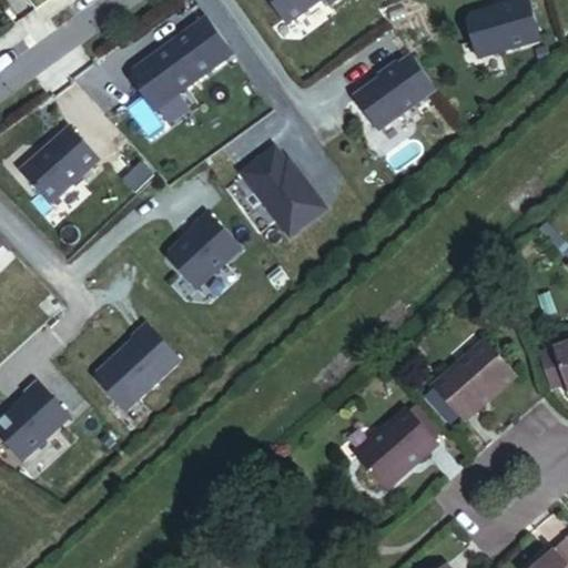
[(267,0),(286,26),(321,0),(323,0),(327,6),(334,0),(267,0)]
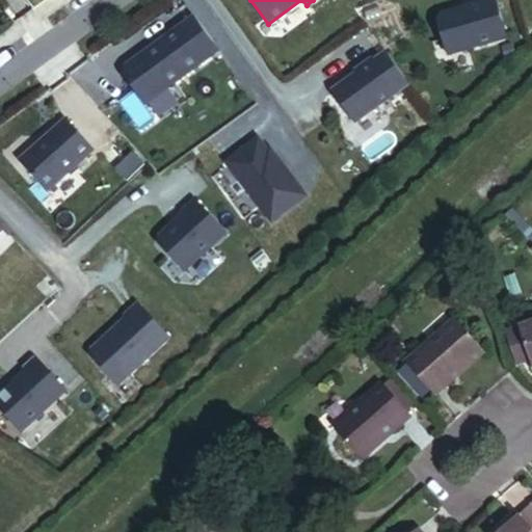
[(449,55),(507,37),(496,0),(483,0),(436,15),(449,55)]
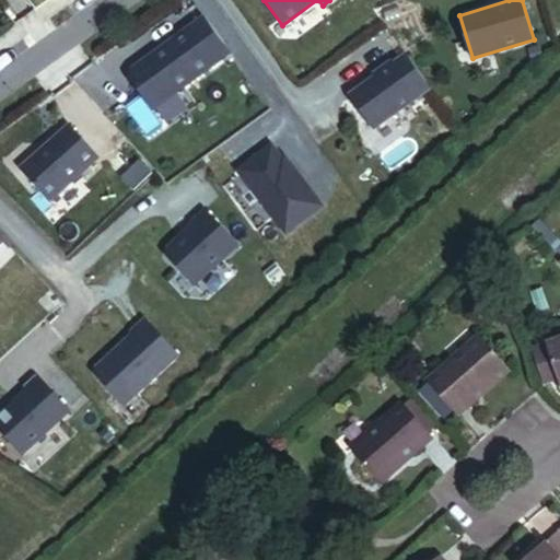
[(230,54),(203,18),(155,53),(155,54),(130,71),(129,79),(152,111),(230,54)]
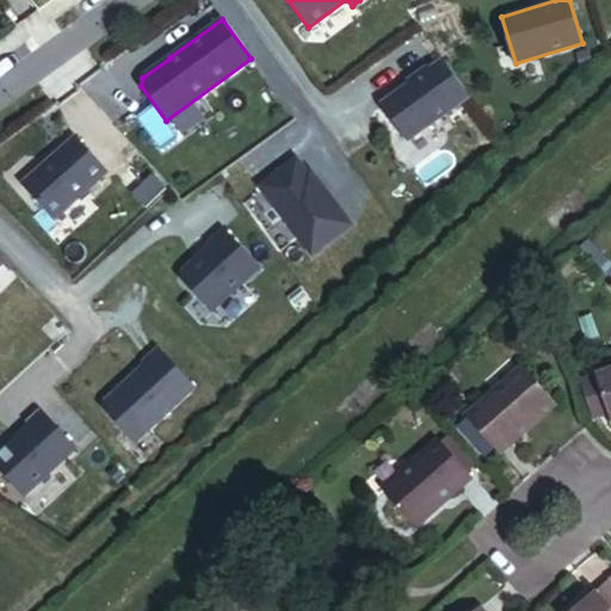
[(468,97),(440,60),(426,71),(425,68),(406,81),(408,84),(380,105),(406,141),(468,97)]
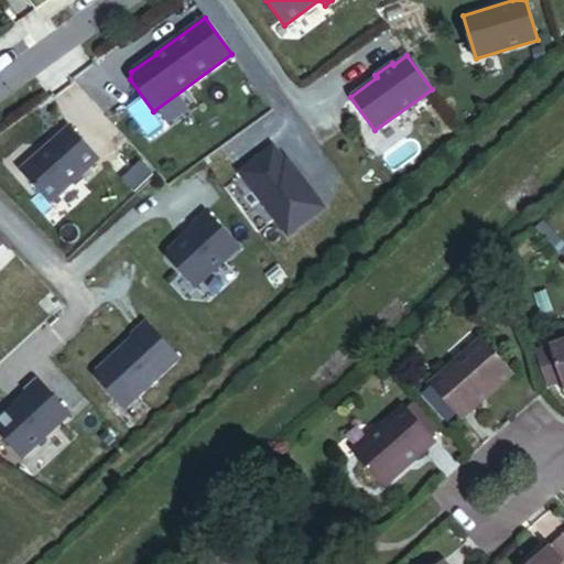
[(49,204),(97,161),(67,128),(19,171),(49,204)]
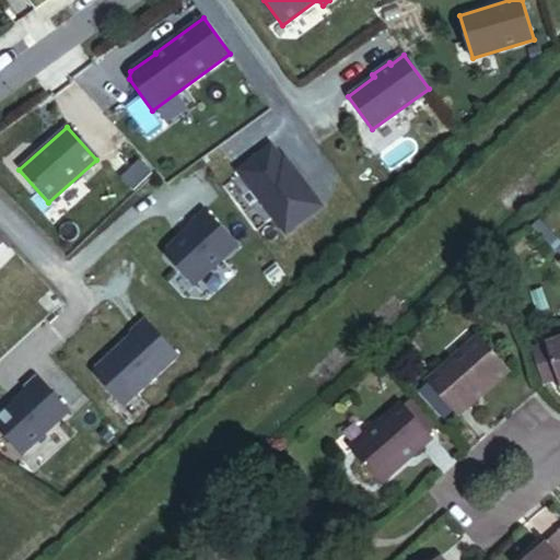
[(288,237),(326,207),(275,140),(235,170),(288,237)]
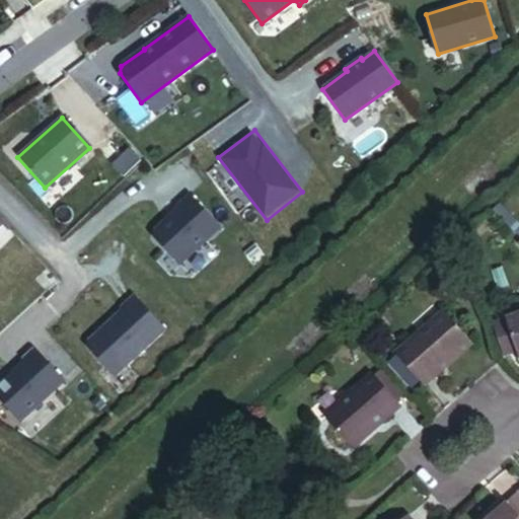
[(149,232),(177,266),(218,230),(189,196),(175,207),(177,209),(149,232)]
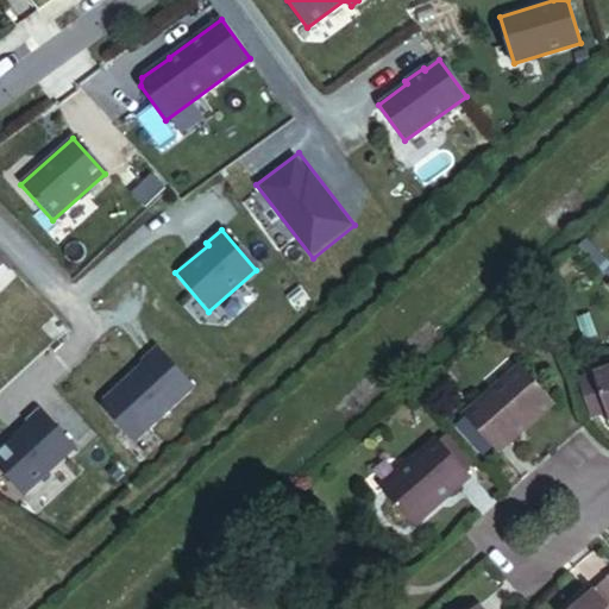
[(98,403),(132,441),(192,388),(155,347),(139,360),(142,363),(98,403)]
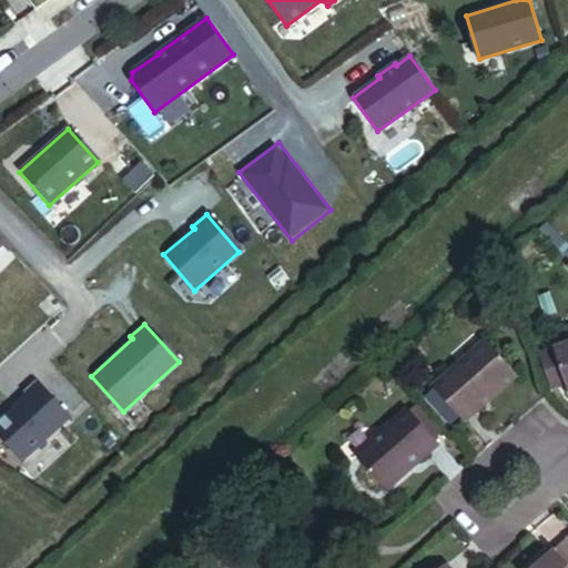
[(523,358),(494,325),(443,374),(470,405),(523,358)]
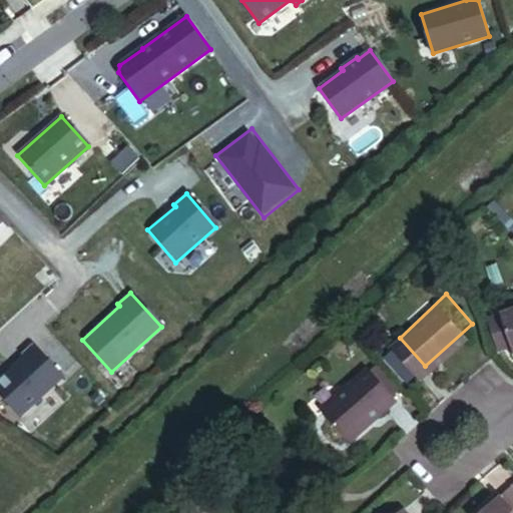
[(512,299),(499,304),(512,343),(512,299)]
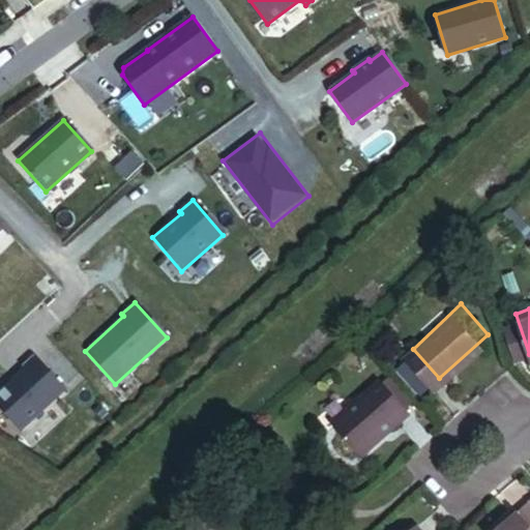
[(0,390),(0,409),(20,431),(64,390),(32,355),(20,366),(23,371),(0,390)]
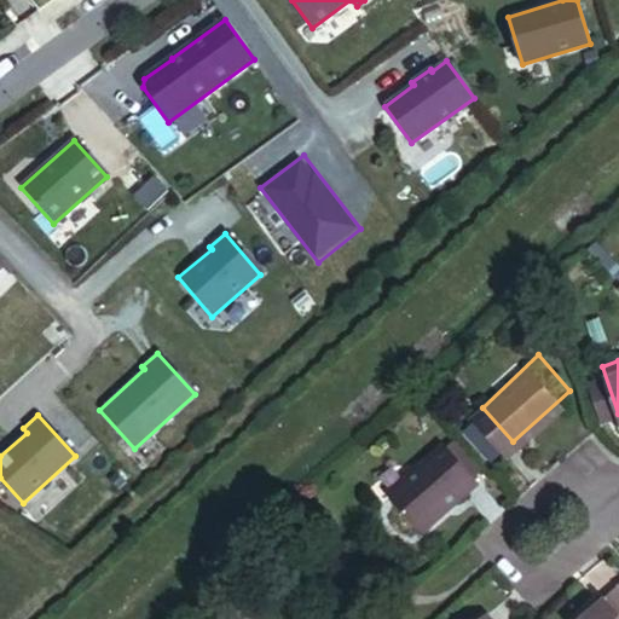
[(486,468),(455,434),(398,487),(429,520),(486,468)]
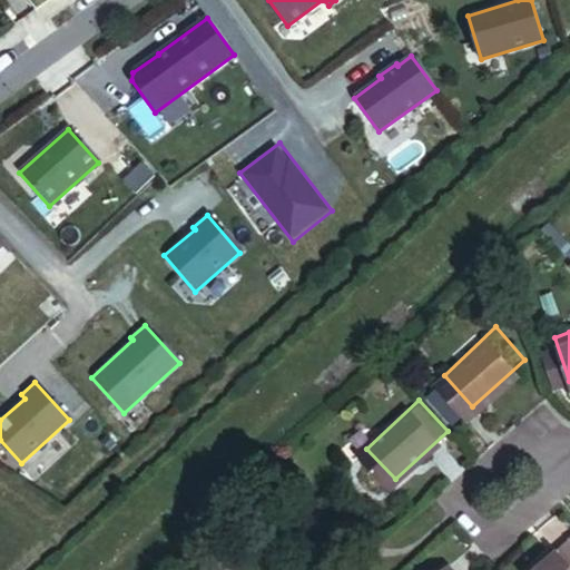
[(569,569),(569,533),(532,569),(533,569),(569,569)]
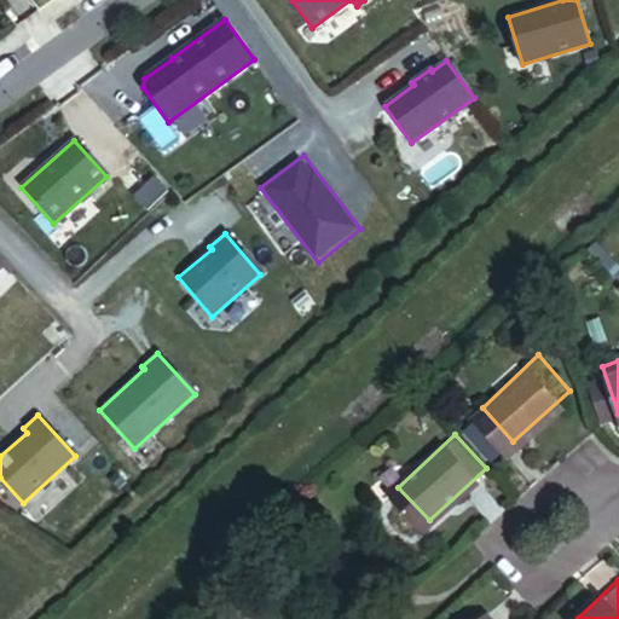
[(507,618),(495,605),(478,618),(507,618)]
